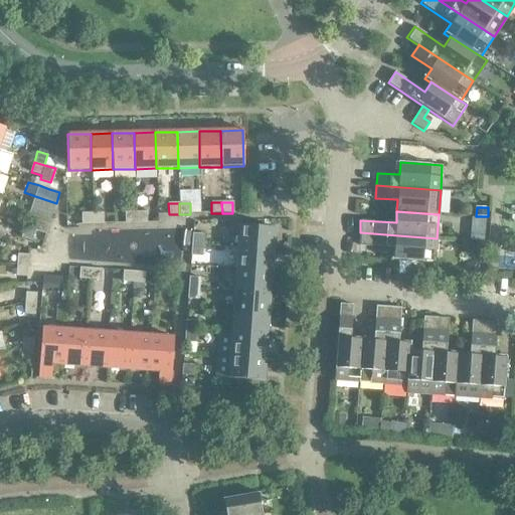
[(136,212),(125,212),(126,223),(136,223),(136,212)]
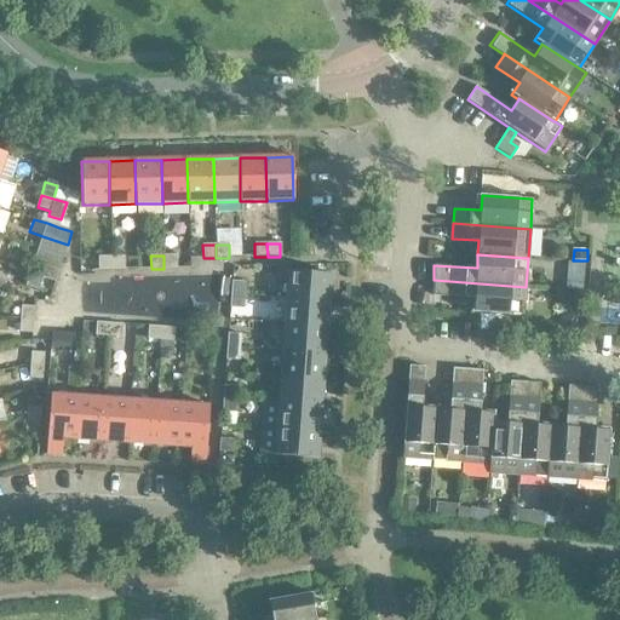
[(177,256),(164,256),(164,269),(177,269),(177,256)]
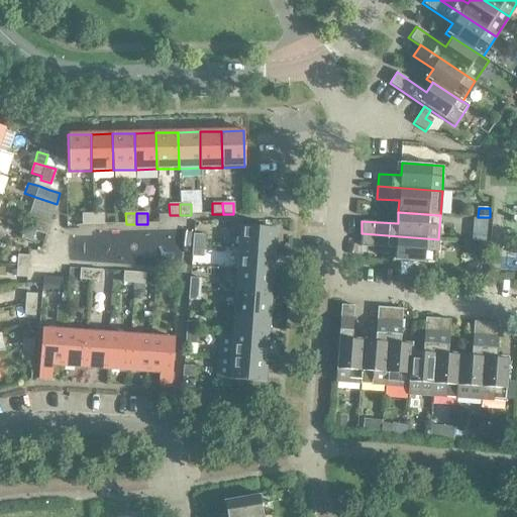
[(93,225),(93,214),(82,214),(82,225),(93,225)]
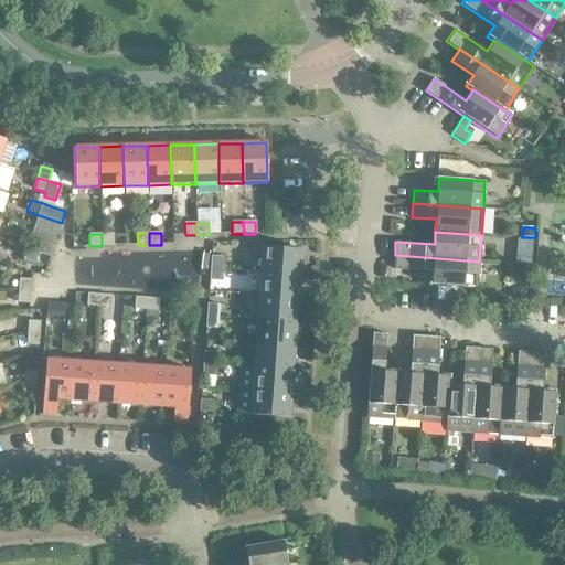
[(114,234),(102,234),(102,246),(114,245),(114,234)]
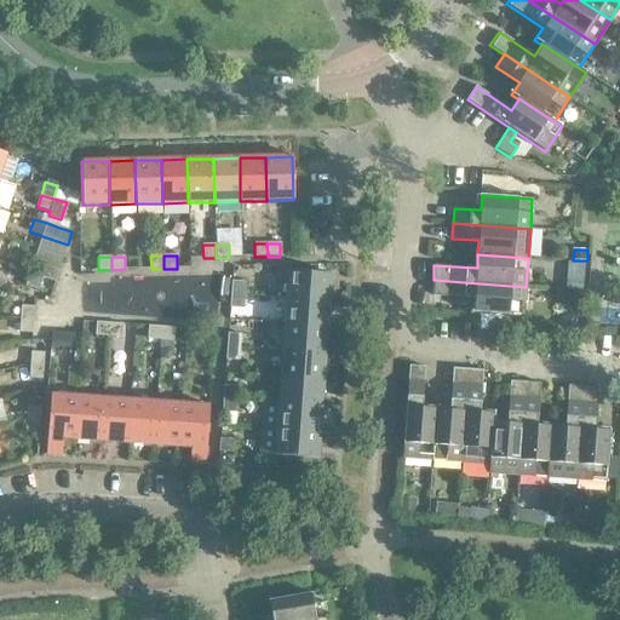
[(53,281),(56,274),(57,275),(59,269),(34,262),(30,274),(53,281)]
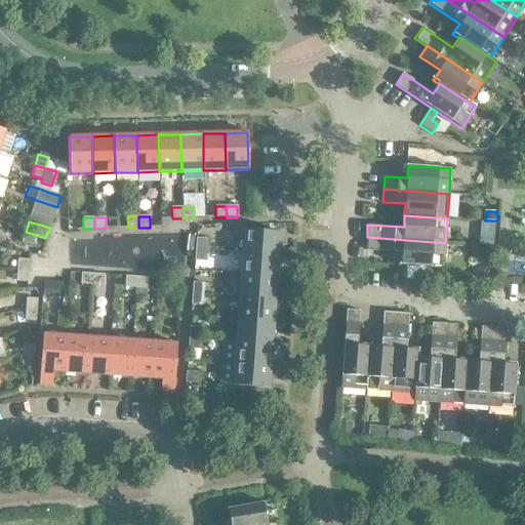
[(279,255),(281,233),(244,230),(242,252),(279,255)]
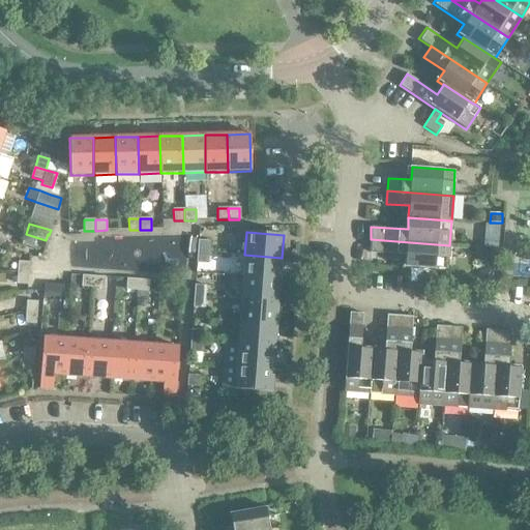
[(26,234),(22,244),(33,248),(36,237),(26,234)]
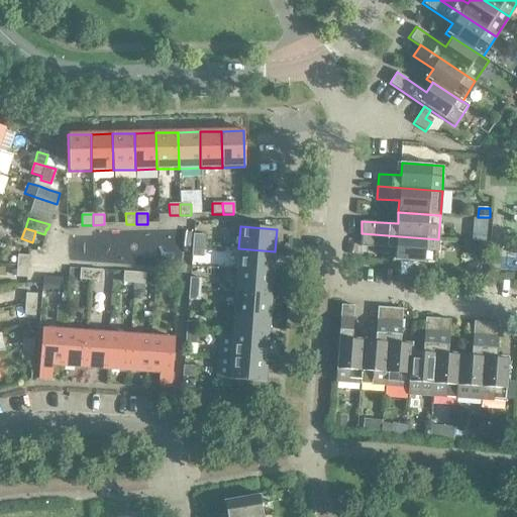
[(395,261),(437,264),(438,239),(362,233),(360,246),(396,248),(395,261)]
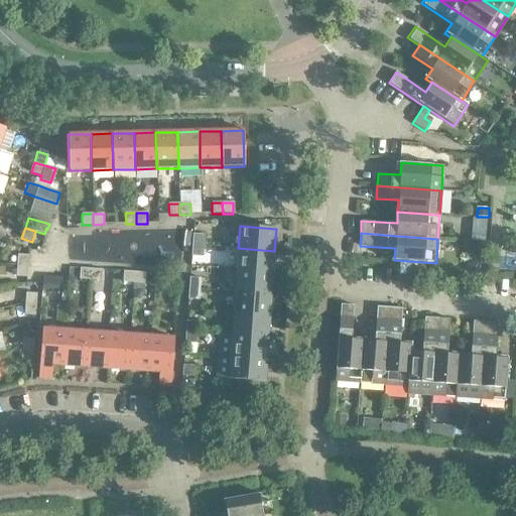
[(192,234),(191,245),(203,246),(204,235),(192,234)]
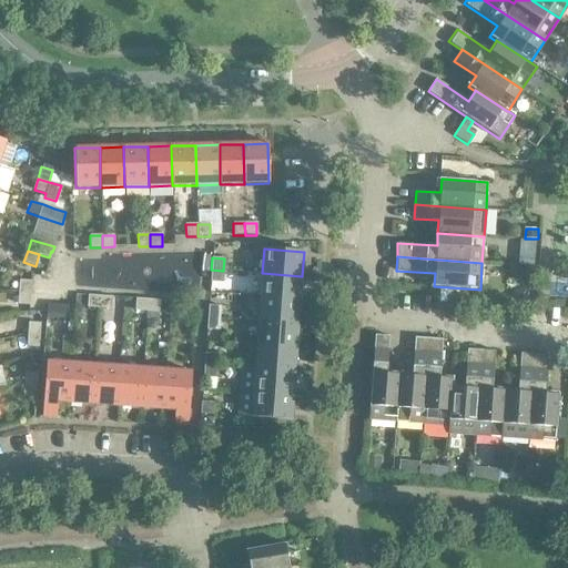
[(222,283),(223,271),(211,270),(211,282),(222,283)]
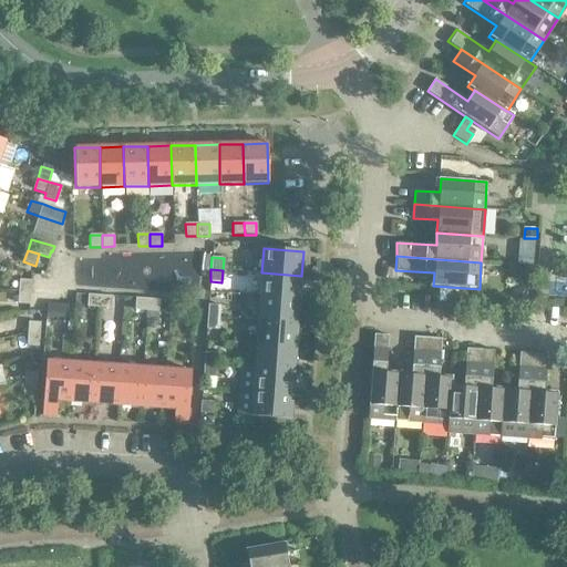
[(299,299),(301,276),(261,272),(260,297),(299,299)]
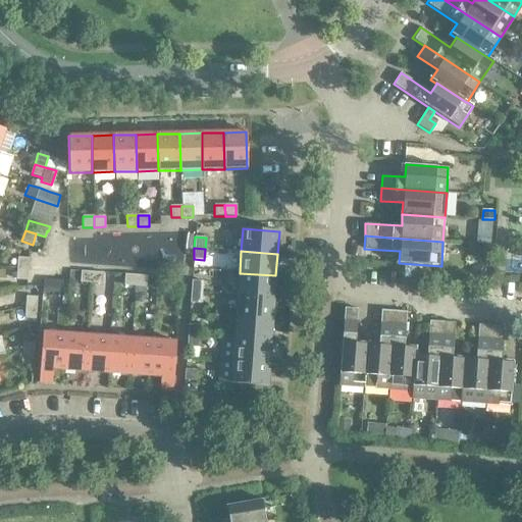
[(17,268),(29,269),(29,258),(18,258),(17,268)]
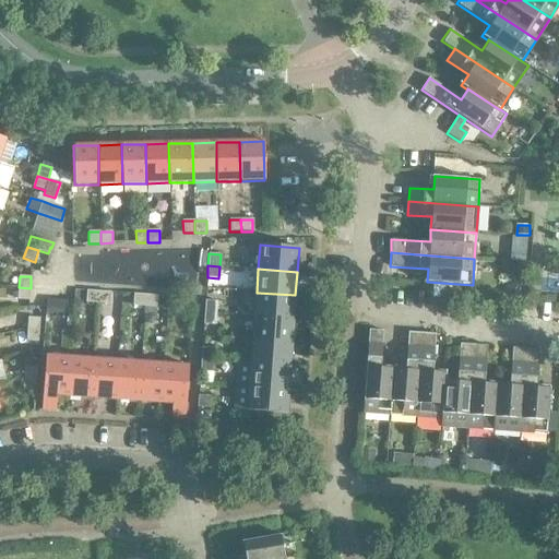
[(31,288),(19,287),(18,299),(30,300),(31,288)]
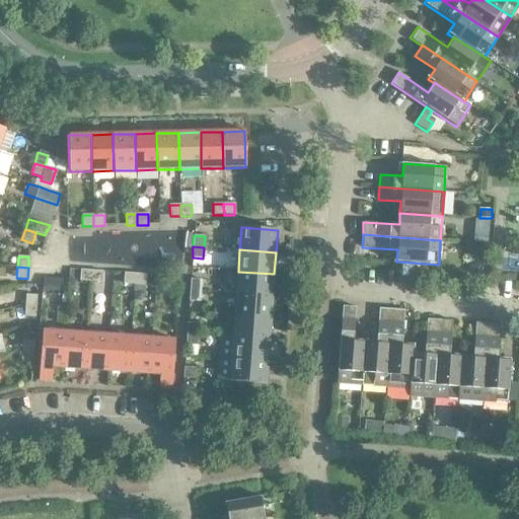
[(80,281),(90,282),(91,271),(80,270),(80,281)]
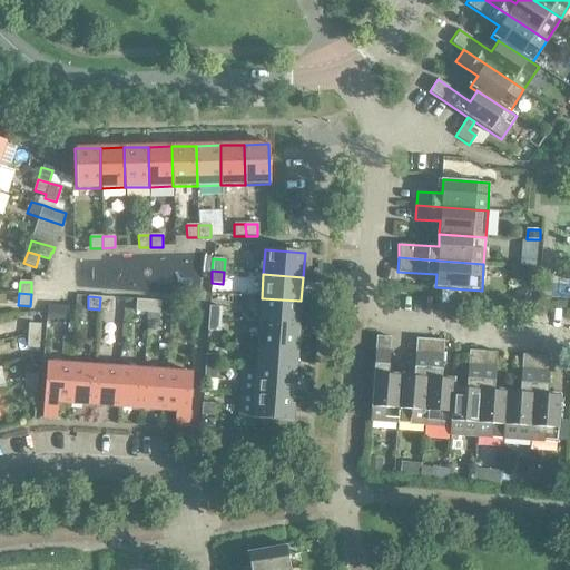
[(112,298),(100,297),(99,310),(111,311),(112,298)]
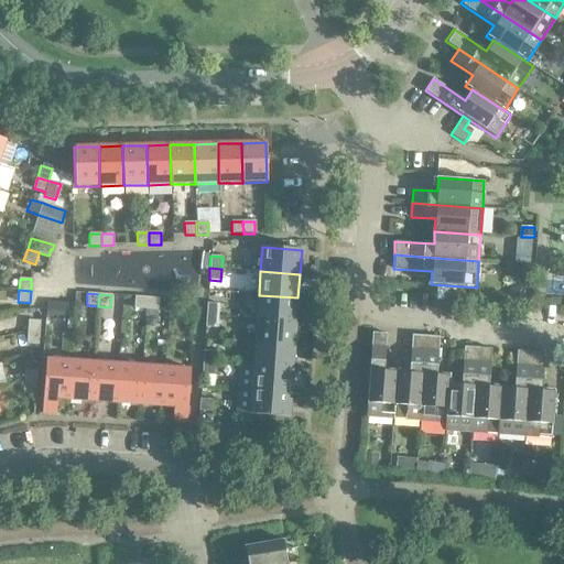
[(297,297),(259,295),(257,318),(296,322),(297,297)]
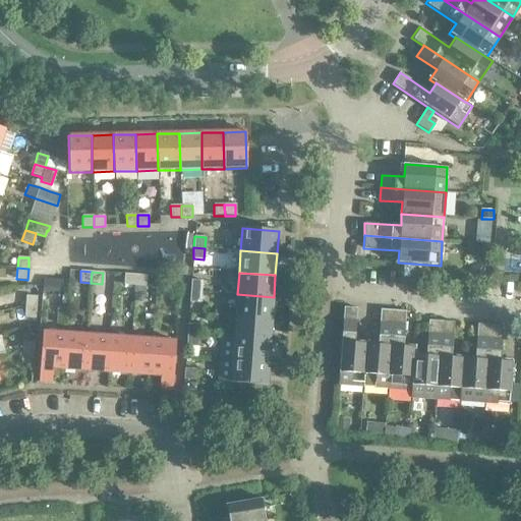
[(124,285),(134,286),(135,275),(124,274),(124,285)]
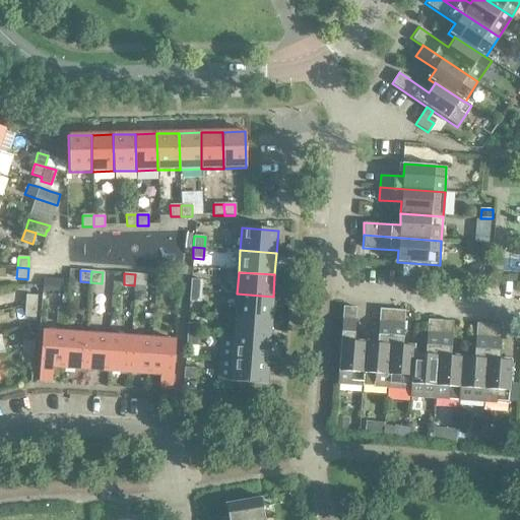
[(134,285),(134,291),(145,293),(145,286),(146,275),(135,274),(134,285)]
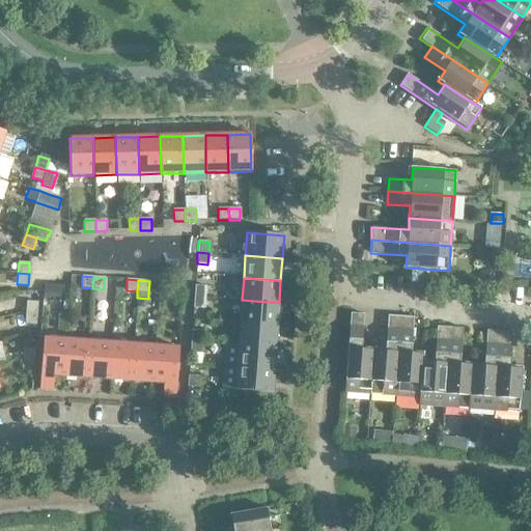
[(44,284),(43,297),(53,298),(54,285),(44,284)]
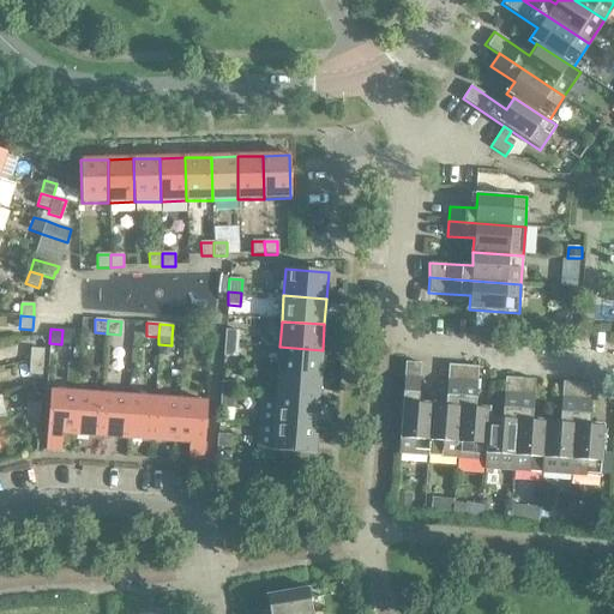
[(226,331),(224,343),(238,344),(239,332),(226,331)]
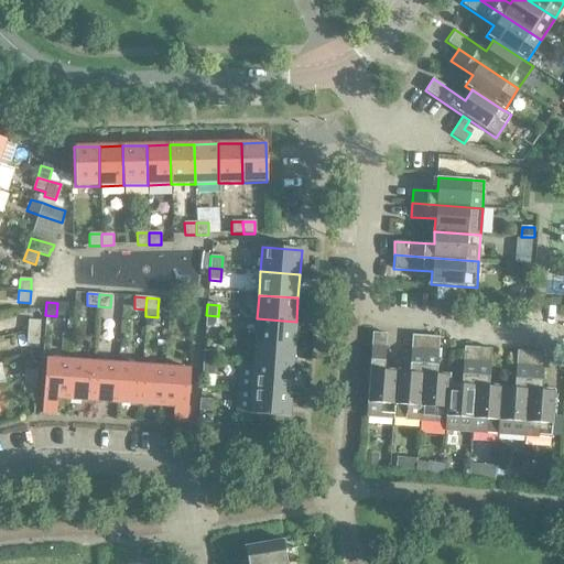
[(217,328),(218,316),(206,315),(205,327),(217,328)]
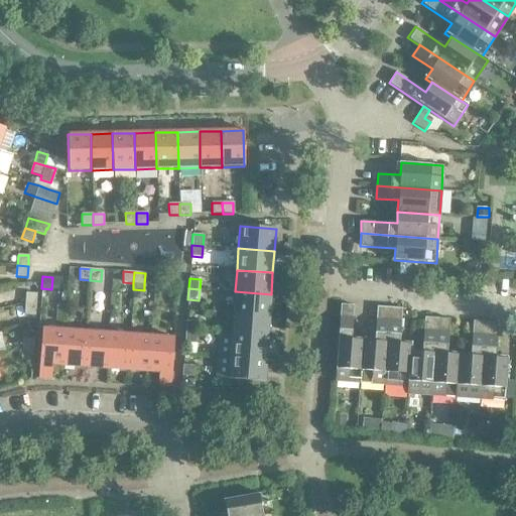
[(271,294),(235,291),(234,313),(269,315),(271,294)]
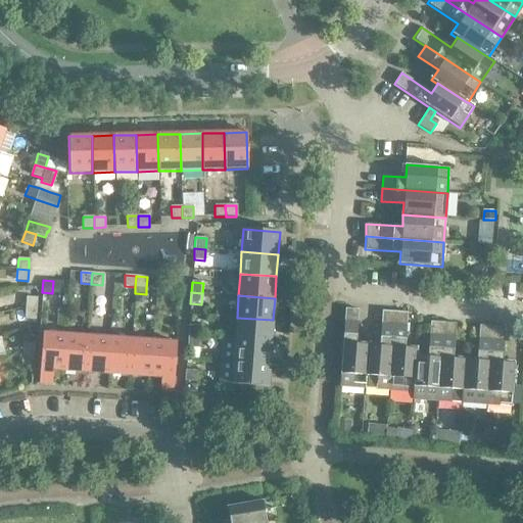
[(26,308),(37,308),(37,297),(27,297),(26,308)]
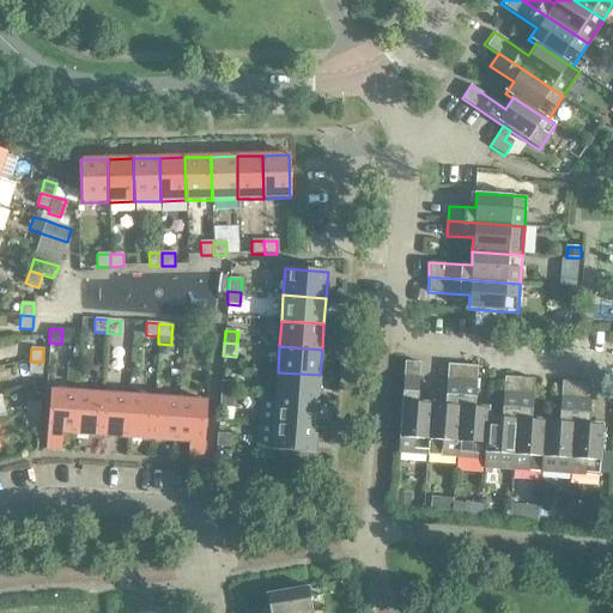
[(30,362),(29,374),(42,375),(43,362),(30,362)]
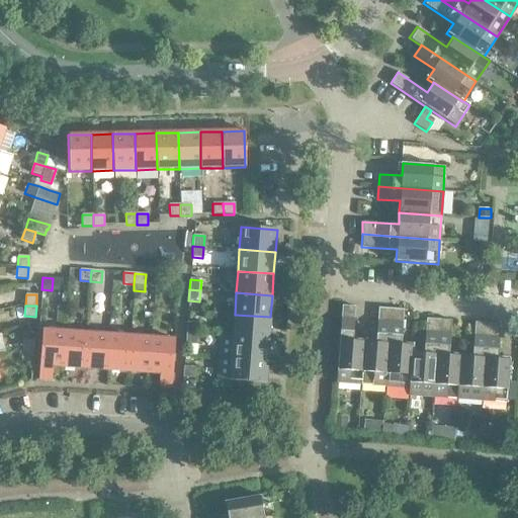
[(341,306),(336,383),(360,384),(363,353),(363,343),(352,342),(355,307),(341,306)]
